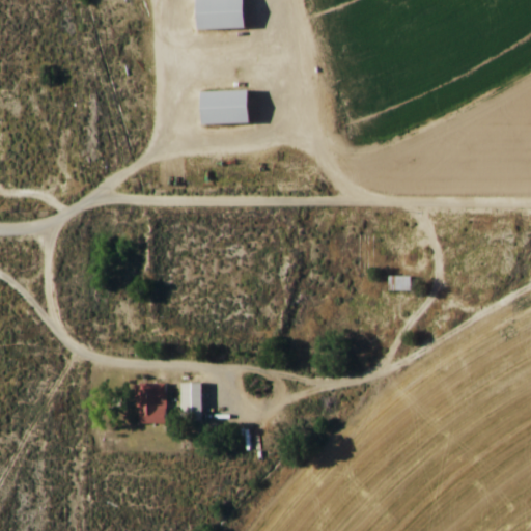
[(196,0),(197,28),(245,28),(244,0),(196,0)]
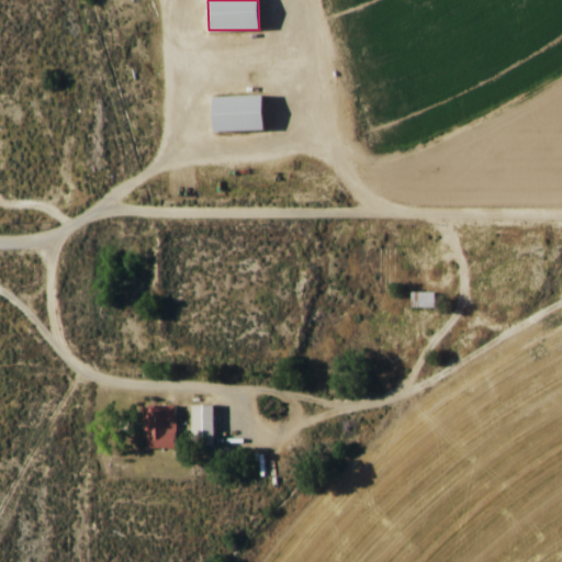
[(213,131),(263,130),(263,96),(212,97),(213,131)]
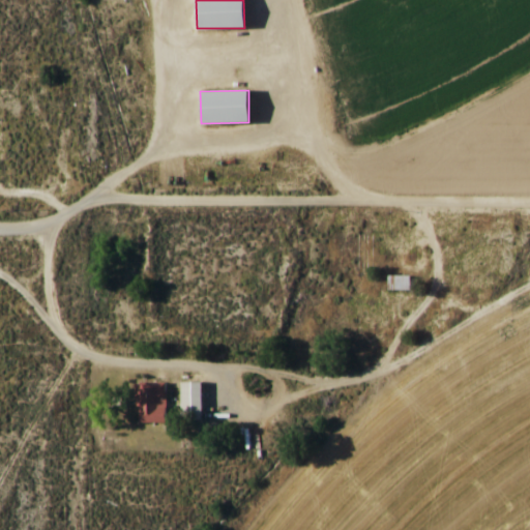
[(388,290),(410,290),(410,275),(388,275),(388,290)]
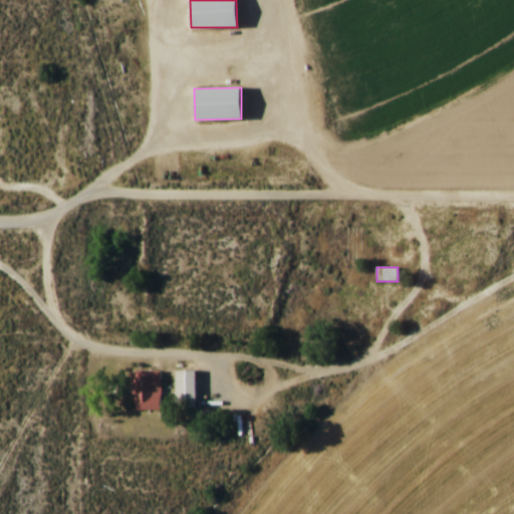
[(133,371),(133,410),(161,410),(161,371),(133,371)]
